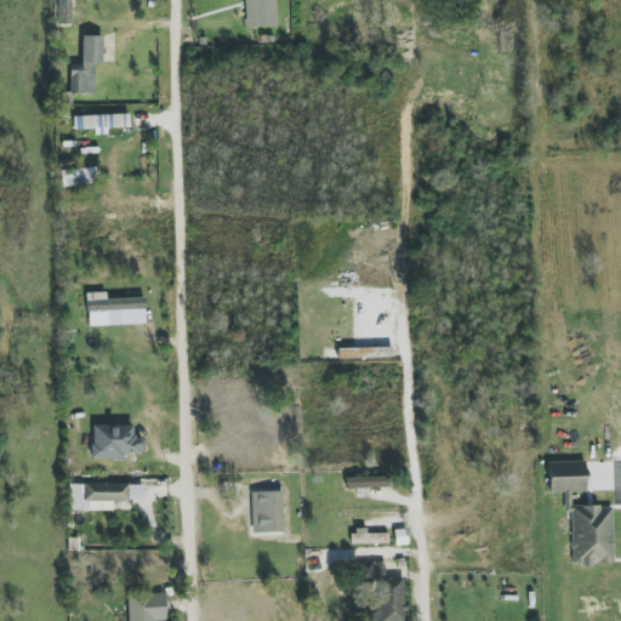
[(244,0),(245,28),(277,27),(274,0),(244,0)]
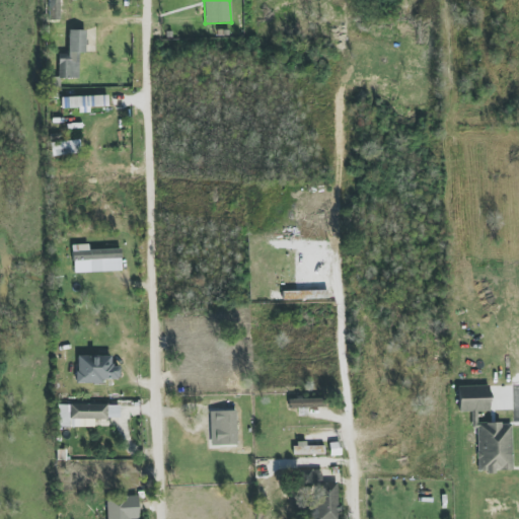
[(59,78),(78,78),(78,53),(85,53),(86,30),(68,30),(68,54),(59,54),(59,78)]
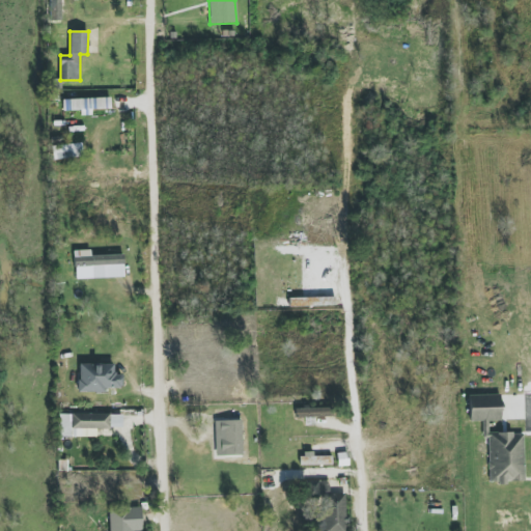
[(64,111),(80,110),(81,115),(91,115),(91,109),(110,109),(109,98),(63,100),(64,111)]
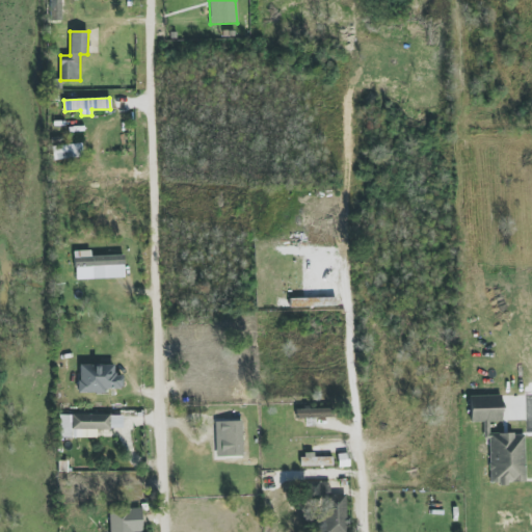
[(54,161),(83,157),(81,143),(52,148),(54,161)]
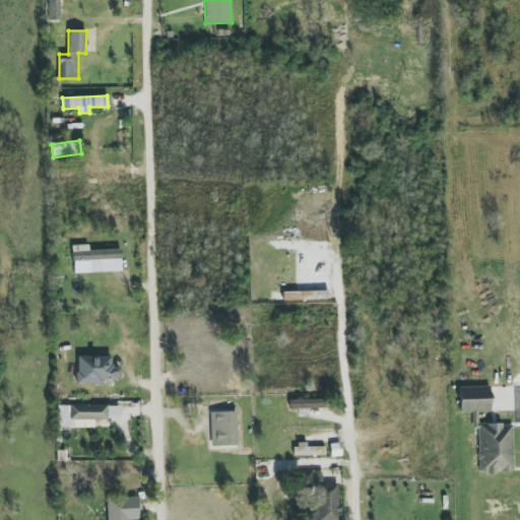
[(121,250),(88,251),(88,246),(73,246),(73,273),(121,272),(121,250)]
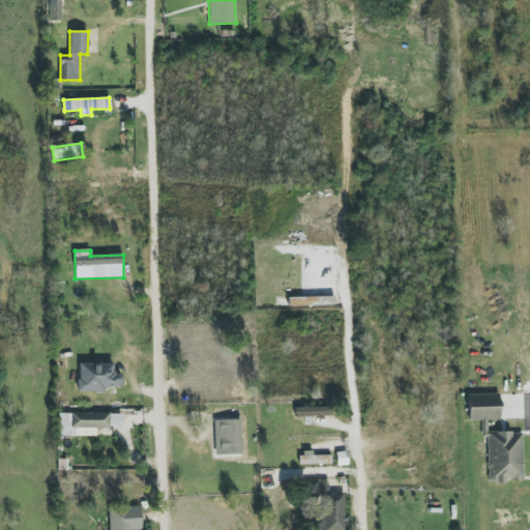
[(78,391),(106,392),(106,387),(121,387),(122,375),(114,375),(114,364),(79,362),(78,391)]
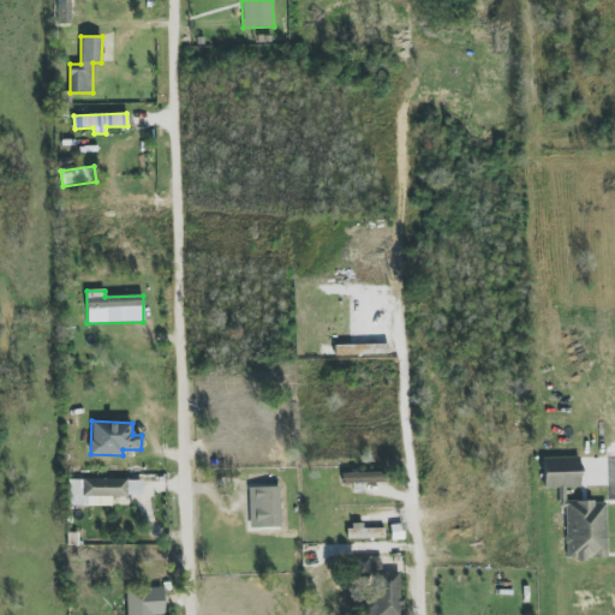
[(544,488),(580,488),(580,458),(543,458),(544,488)]
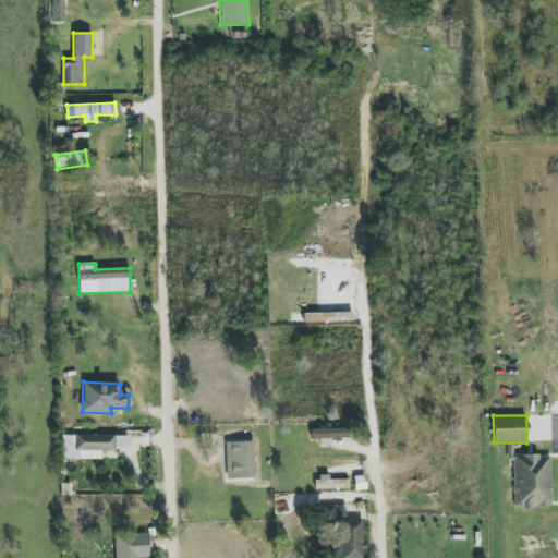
[(350,428),(311,429),(311,439),(350,438),(350,428)]
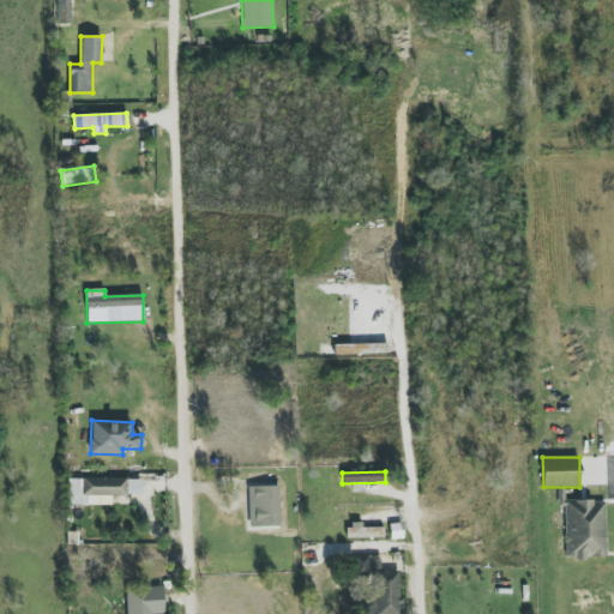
[(142,495),(142,480),(67,479),(67,505),(112,506),(112,495),(142,495)]
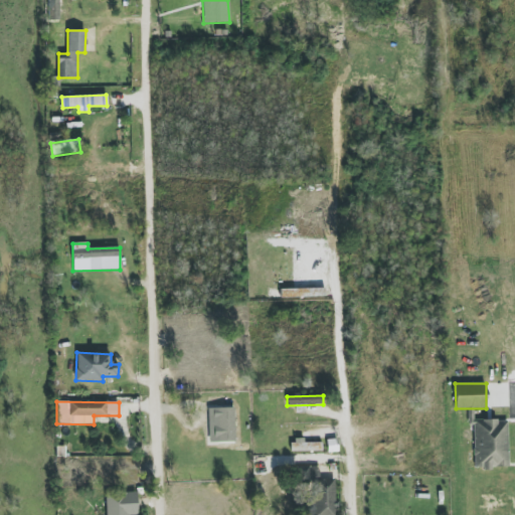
[(235,442),(234,407),(208,408),(208,443),(235,442)]
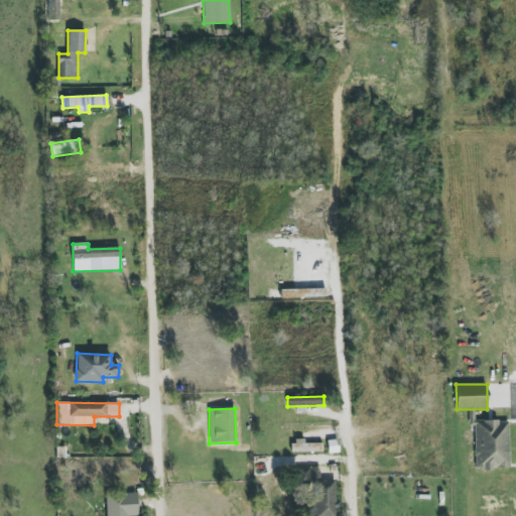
[(508,419),(474,420),(475,470),(509,469),(508,419)]
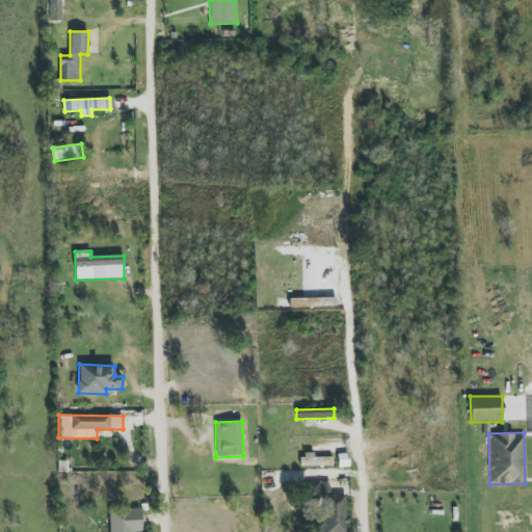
[(301,466),(331,467),(331,457),(315,457),(315,453),(301,452),(301,466)]
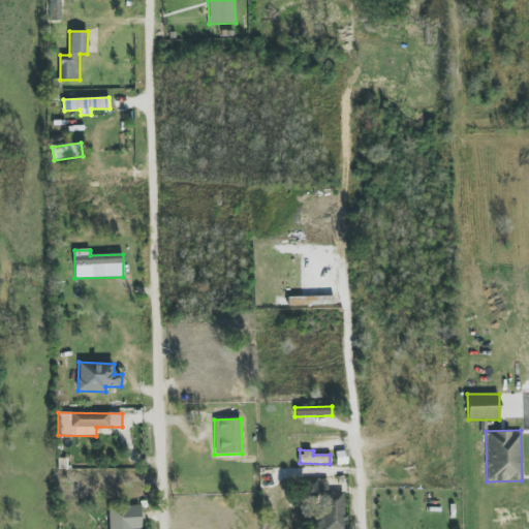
[(345,528),(344,492),(328,492),(328,479),(316,479),(317,528),(345,528)]
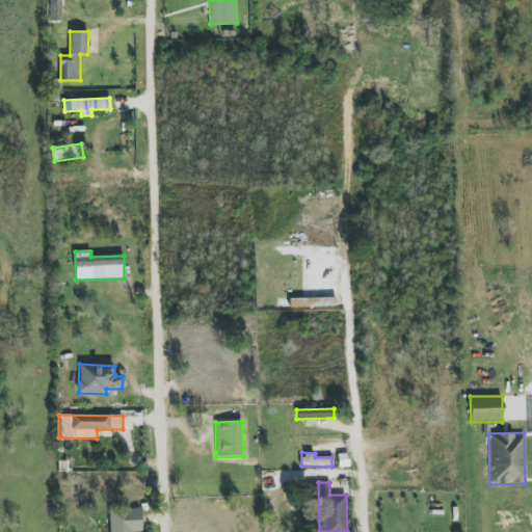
[(109,531),(141,531),(140,508),(109,509),(109,531)]
